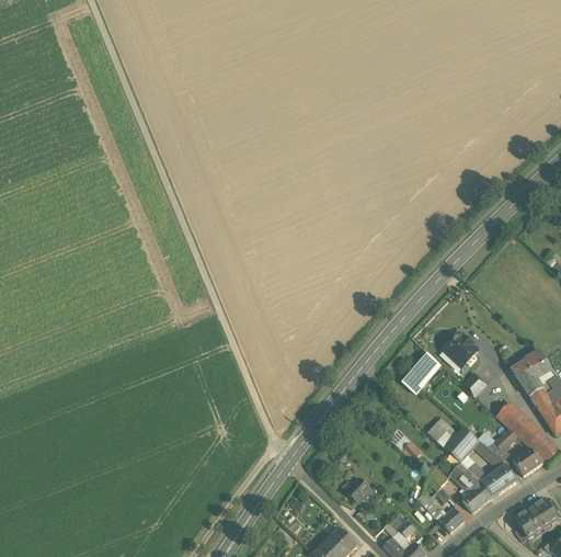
[(458,332),(444,349),(449,354),(448,355),(455,361),(460,361),(464,364),(477,350),(471,344),(472,342),(466,337),(465,338),(458,332)]
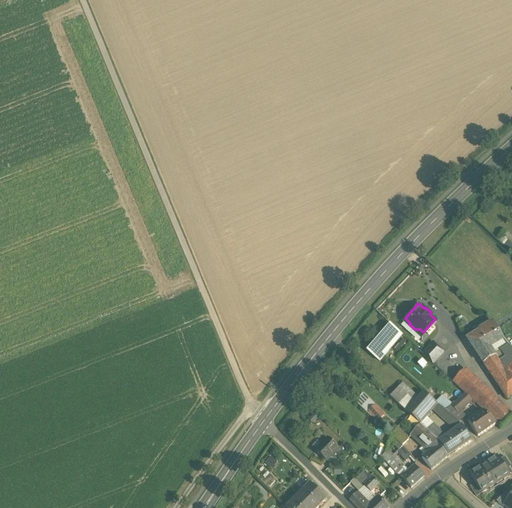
[(382,314),(359,340),(368,347),(390,321),(382,314)]
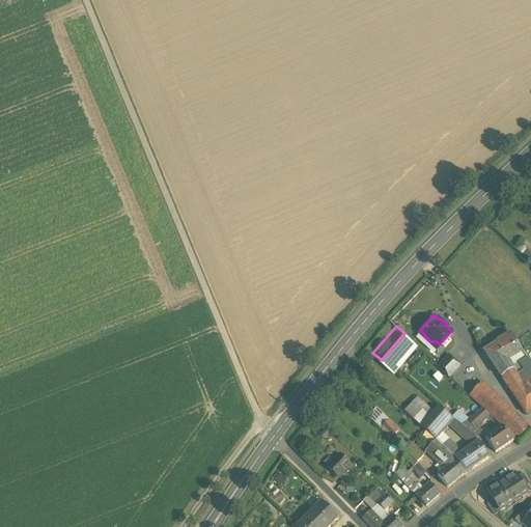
[(404,333),(382,360),(394,370),(417,344),(404,333)]
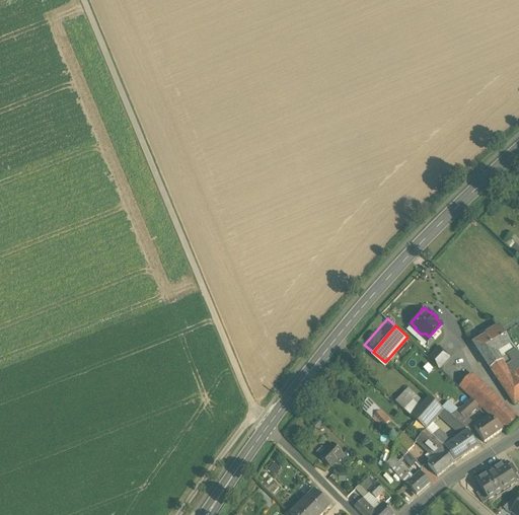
[(501,325),(487,335),(495,350),(496,350),(497,350),(511,341),(510,341),(501,325)]
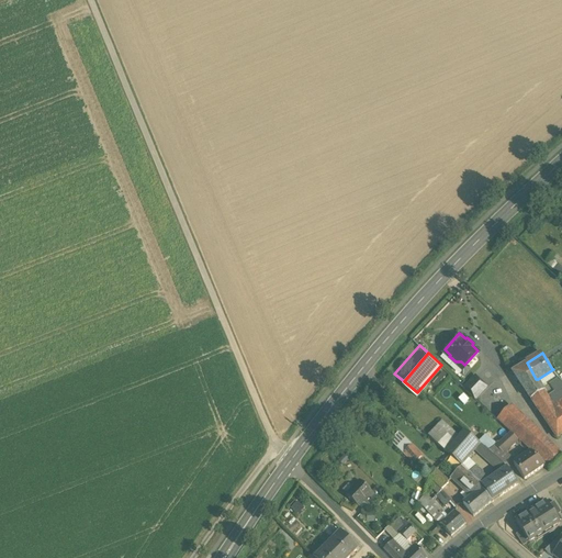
[(527,363),(514,370),(531,395),(543,389),(542,388),(538,379),(537,379),(536,379),(527,363)]
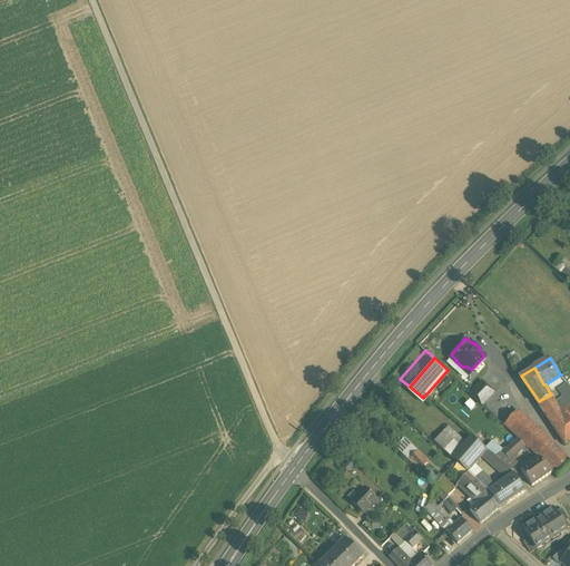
[(561,374),(546,384),(550,393),(557,389),(567,381),(561,374)]
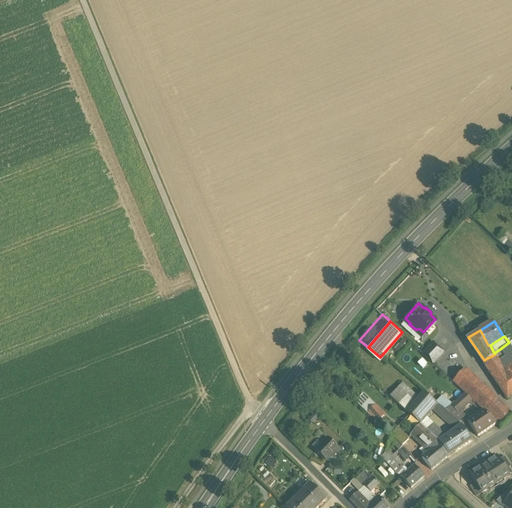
[(433,339),(422,350),(433,360),(443,349),(433,339)]
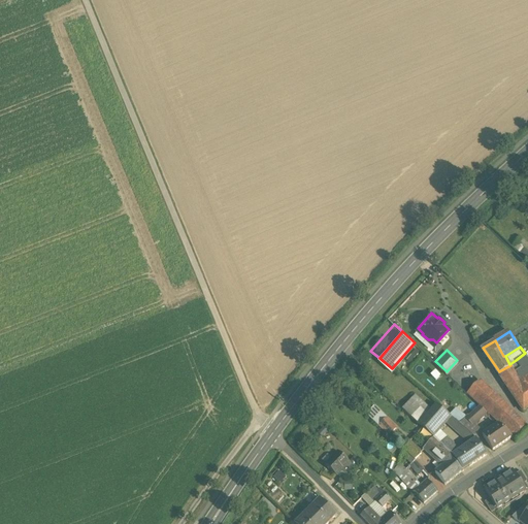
[(527,357),(525,353),(516,360),(522,368),(527,377),(527,357)]
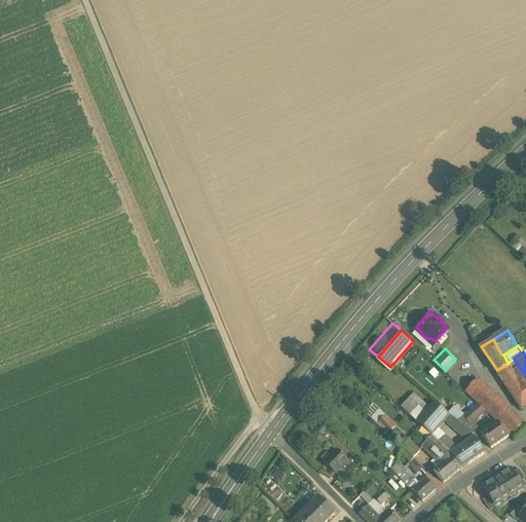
[(509,364),(497,370),(502,378),(514,371),(509,364)]
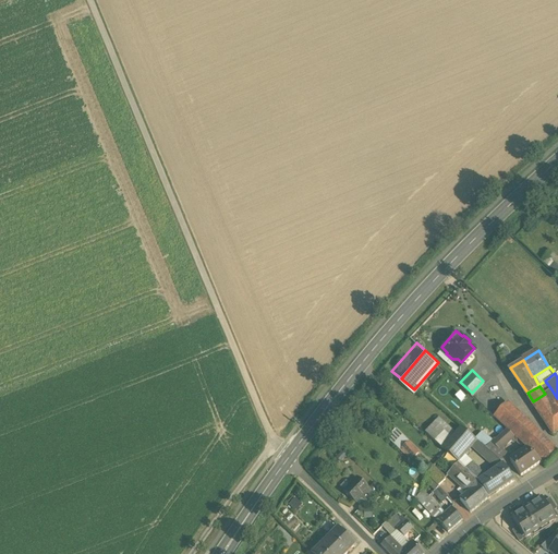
[(545,394),(533,401),(553,432),(557,428),(557,398),(552,389),(545,394)]
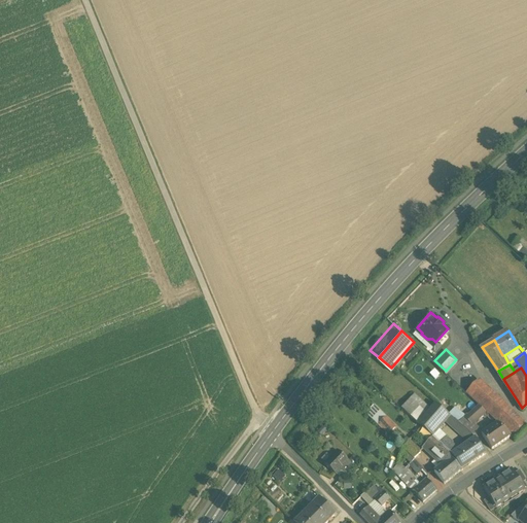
[(508,405),(479,377),(466,390),(468,392),(475,398),(476,399),(480,403),(495,418),(506,407),(508,405)]
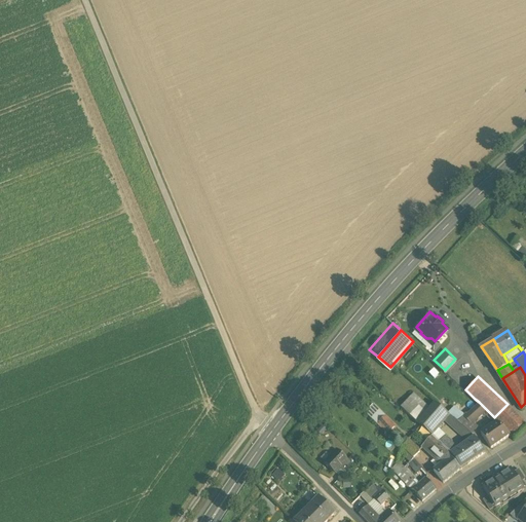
[(429,406),(413,390),(401,405),(417,419),(429,406)]
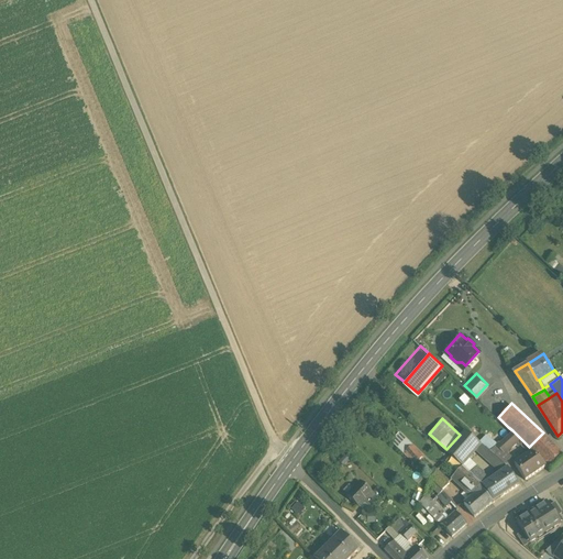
[(507,426),(500,419),(497,423),(504,429),(507,426)]
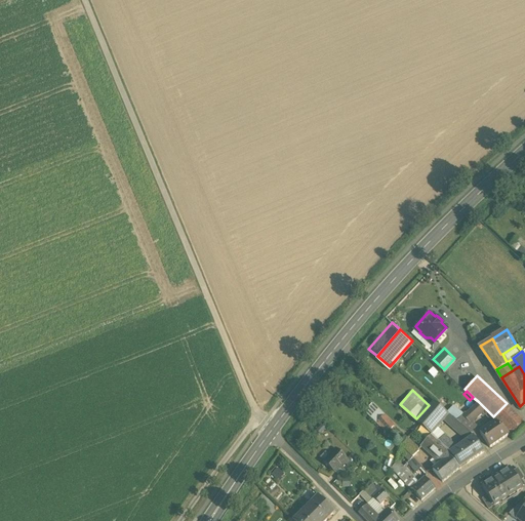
[(474,398),(461,409),(463,411),(467,411),(477,402),(478,401),(474,398)]
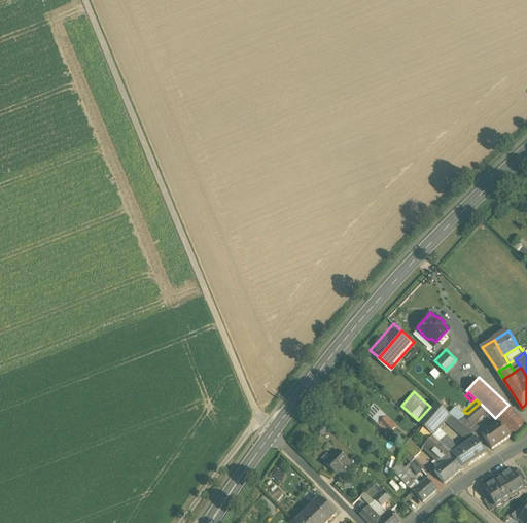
[(430,407),(418,420),(430,432),(444,416),(448,411),(435,401),(430,407)]
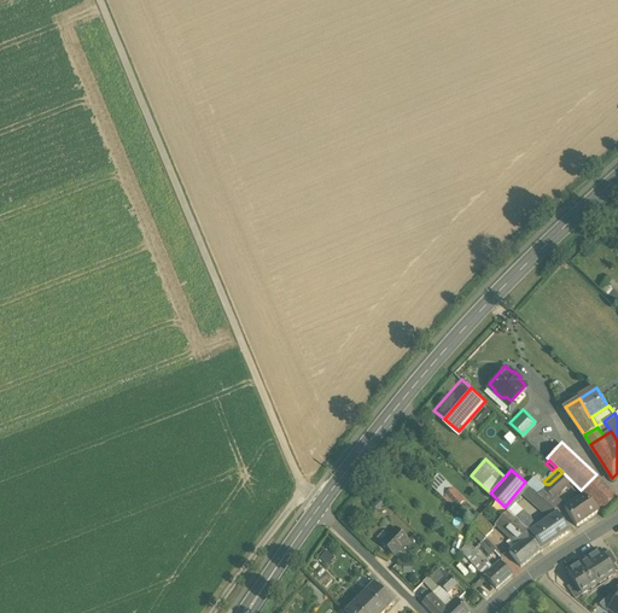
[(561,473),(549,484),(546,484),(544,486),(549,490),(553,494),(569,480),(561,473)]
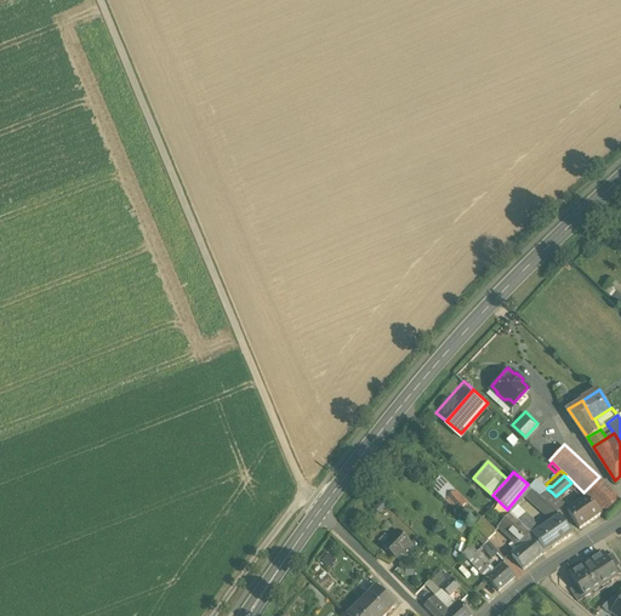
[(546,484),(540,479),(533,489),(540,495),(546,500),(552,492),(547,489),(548,486),(546,484)]
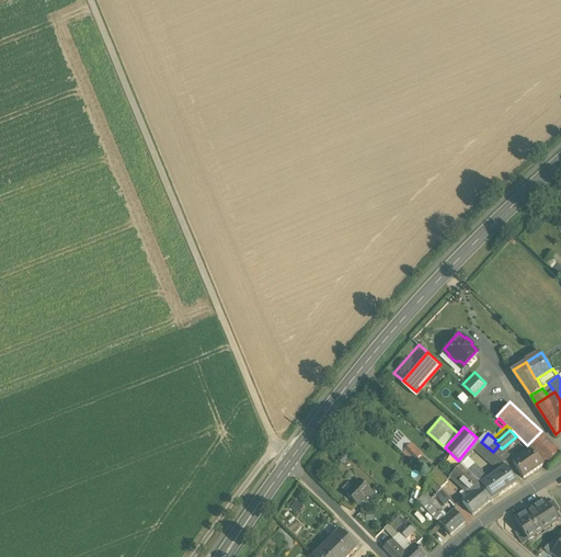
[(539,433),(527,445),(547,464),(559,452),(539,433)]
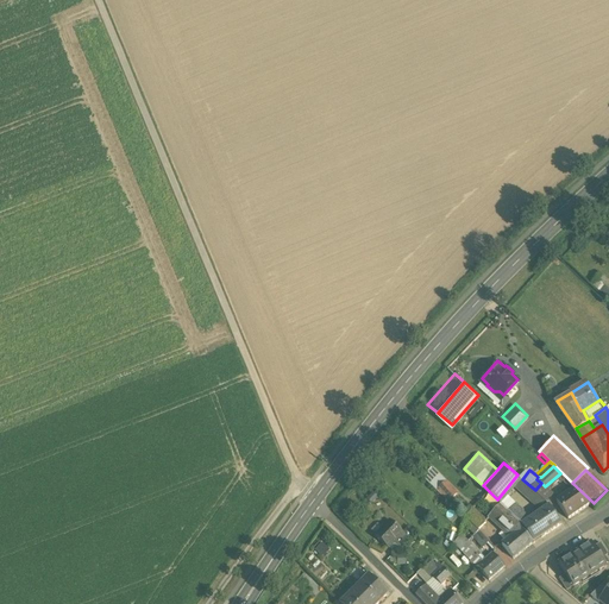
[(522,479),(518,474),(513,480),(525,490),(529,485),(522,479)]
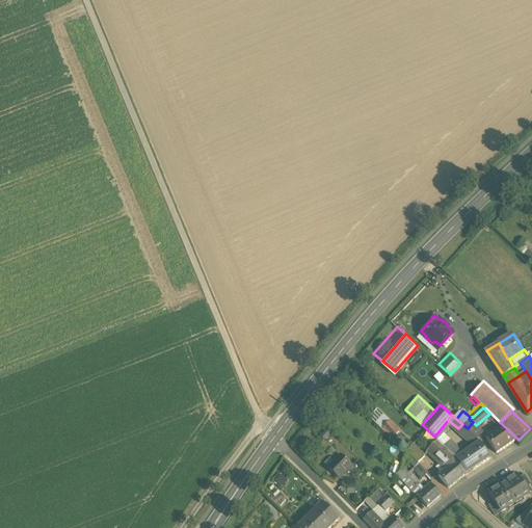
[(399,428),(389,419),(383,425),(393,434),(399,428)]
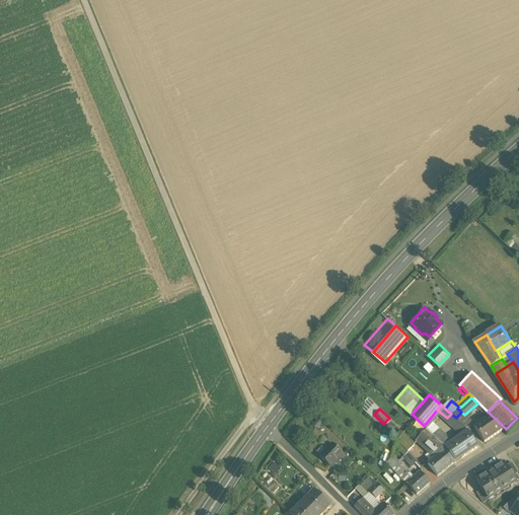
[(464,415),(461,412),(456,418),(464,425),(468,429),(474,424),(464,415)]
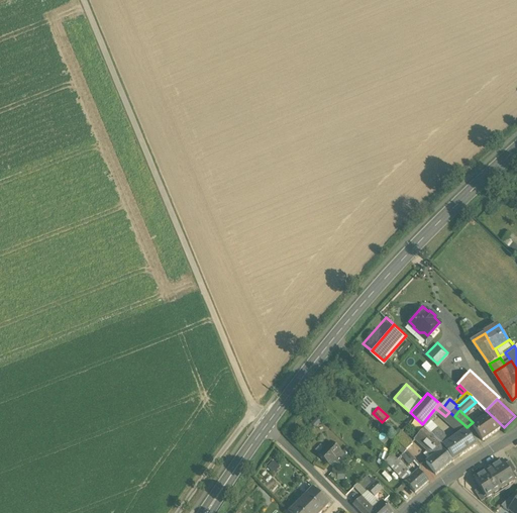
[(454,416),(449,412),(445,416),(457,428),(462,423),(454,416)]
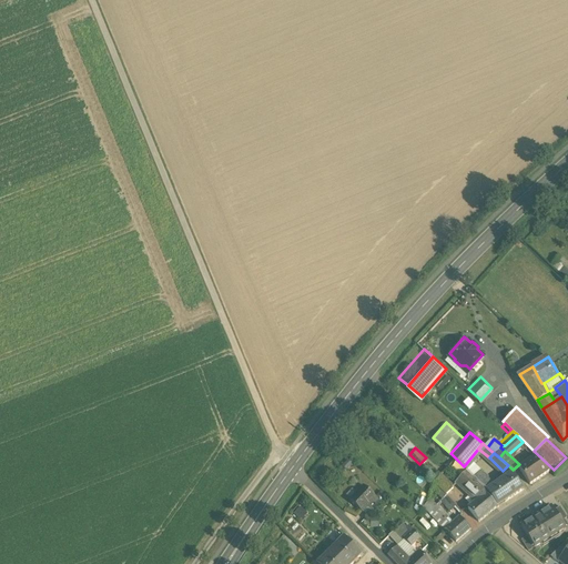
[(536,454),(519,464),(529,481),(550,467),(536,454)]
